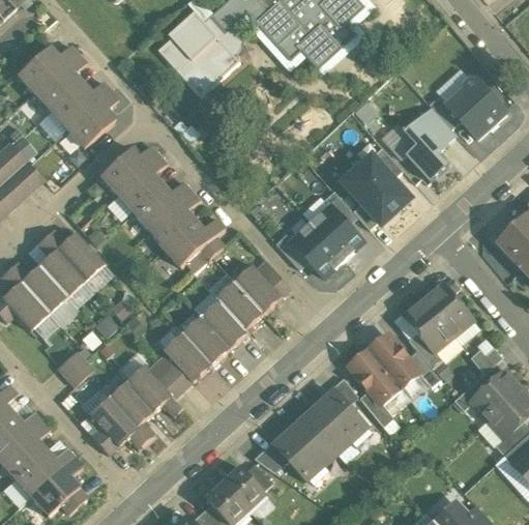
[(229,0),(210,17),(212,19),(226,33),(233,26),(246,15),(290,62),(301,52),(318,70),(357,35),(347,25),(365,7),(359,0),(229,0)]
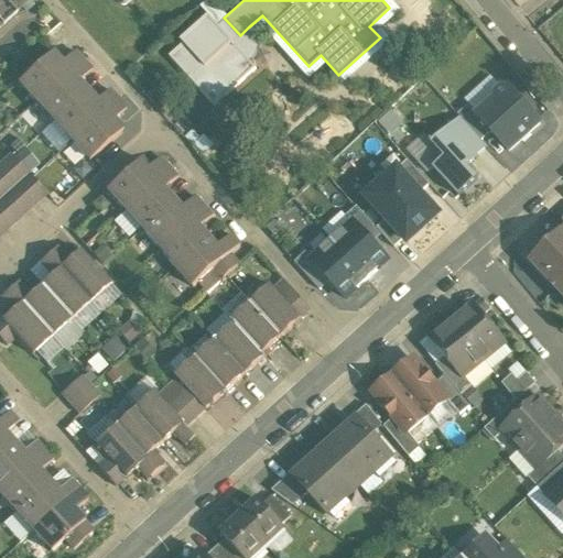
[(169,55),(213,105),(256,66),(247,57),(250,54),(251,52),(253,47),(255,42),(253,36),(251,32),(248,28),(240,35),(226,20),(219,26),(208,13),(181,39),(183,42),(169,55)]
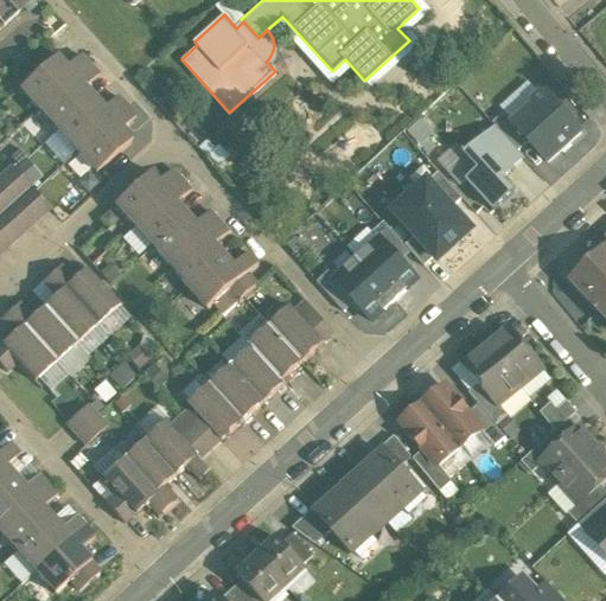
[(53,53),(18,85),(37,107),(87,61),(80,52),(64,65),(53,53)]
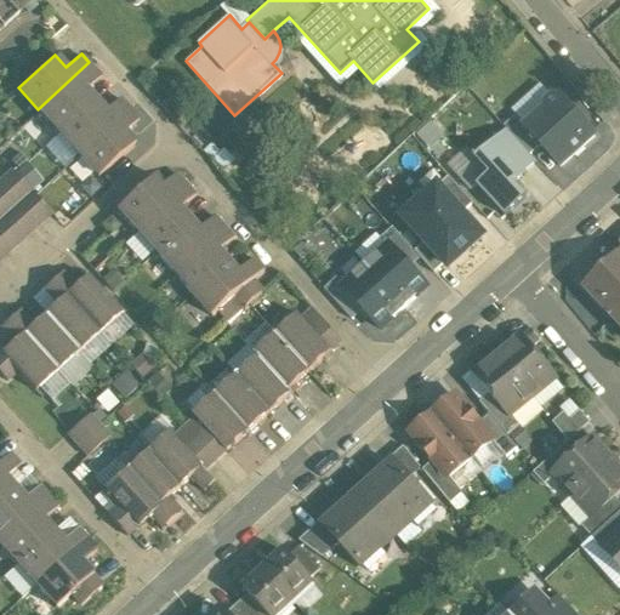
[(89,62),(38,109),(57,130),(94,97),(85,86),(100,74),(89,62)]
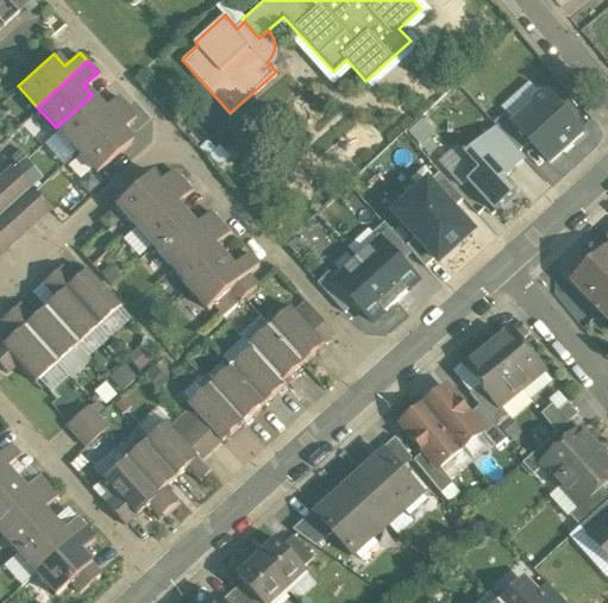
[(549,159),(582,130),(547,92),(514,121),(530,138),(549,159)]
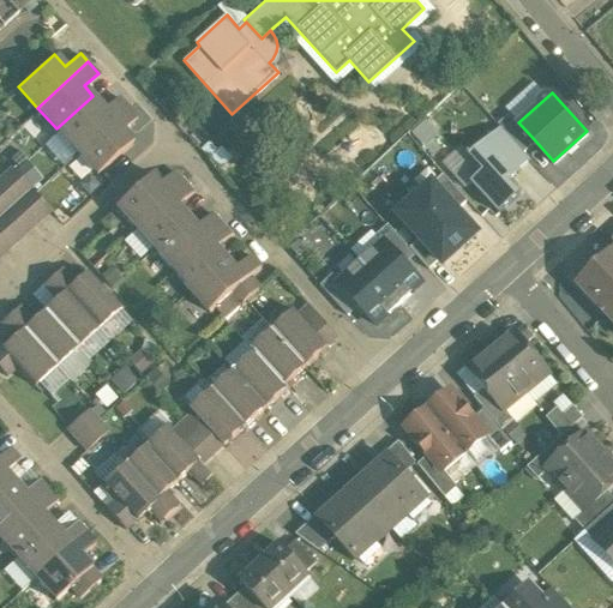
[(92,96),(56,128),(76,150),(126,103),(118,95),(103,107),(92,96)]
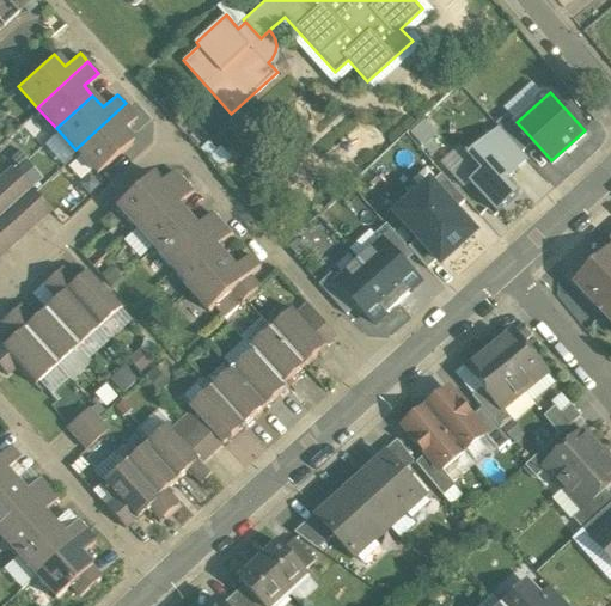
[(126,103),(75,150),(96,172),(132,139),(121,127),(135,115),(126,103)]
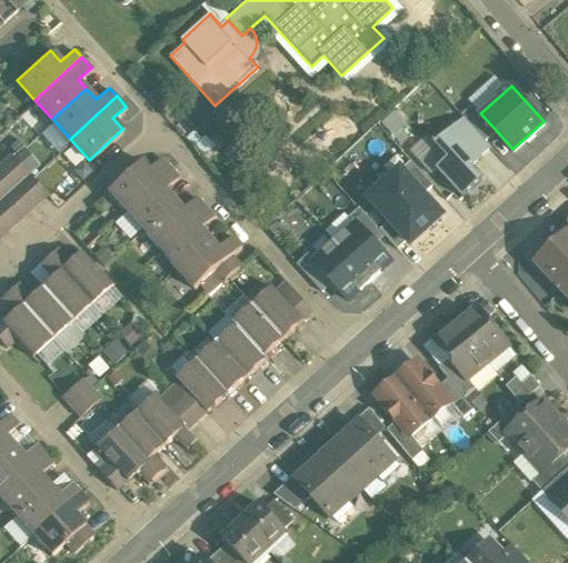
[(485,138),(495,129),(480,113),(471,103),(461,112),(464,116),(485,138)]
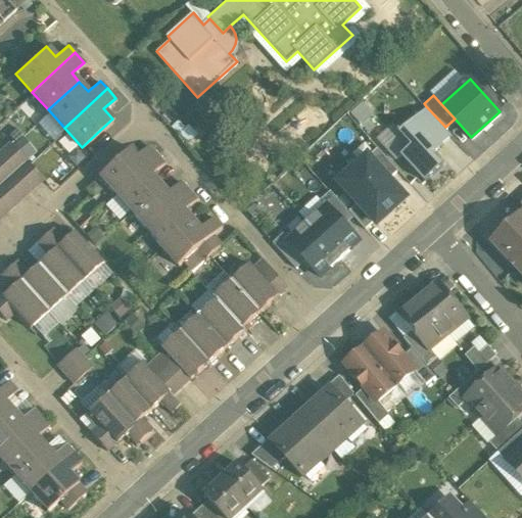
[(445,127),(426,106),(418,113),(441,141),(451,133),(445,127)]
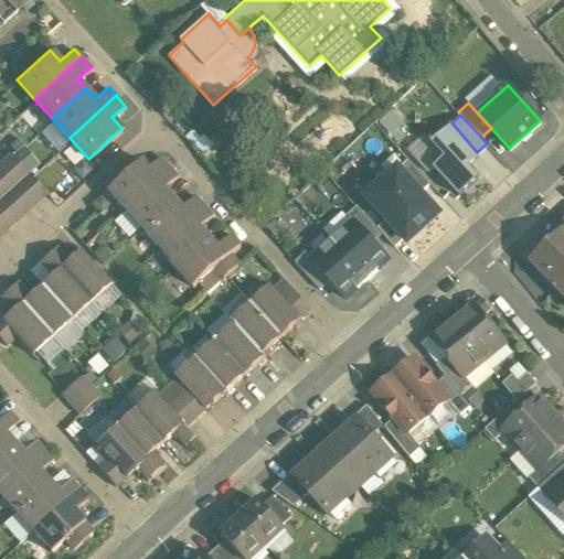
[(477,152),(451,122),(431,141),(443,154),(433,164),(458,193),(478,176),(466,162),(477,152)]
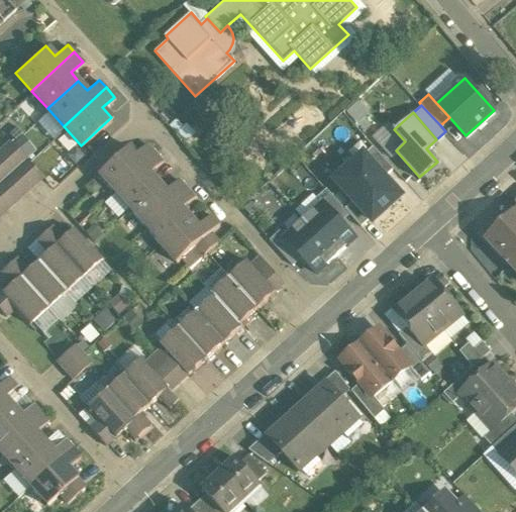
[(24,157),(8,138),(0,146),(16,165),(24,157)]
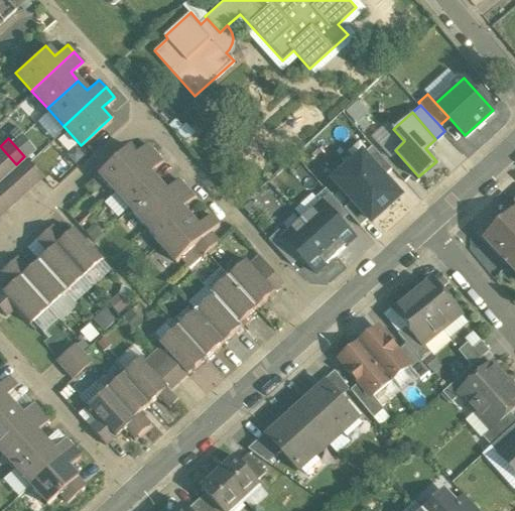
[(126,143),(95,171),(111,189),(153,150),(146,142),(134,153),(126,143)]
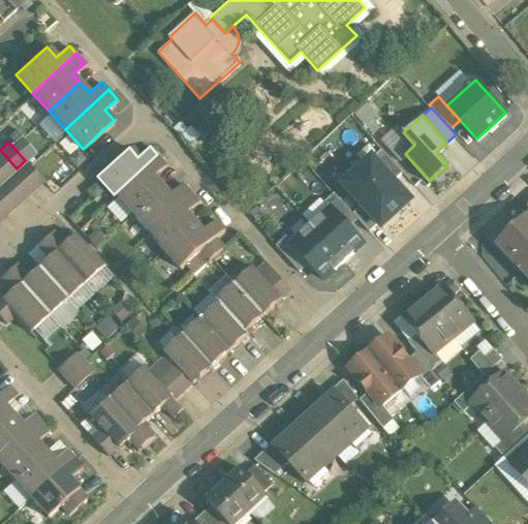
[(372,156),(392,179),(401,171),(381,148),(372,156)]
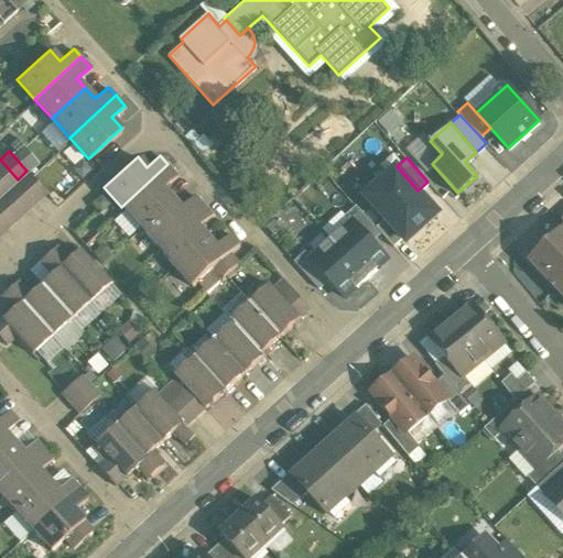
[(18,179),(0,160),(0,179),(8,188),(18,179)]
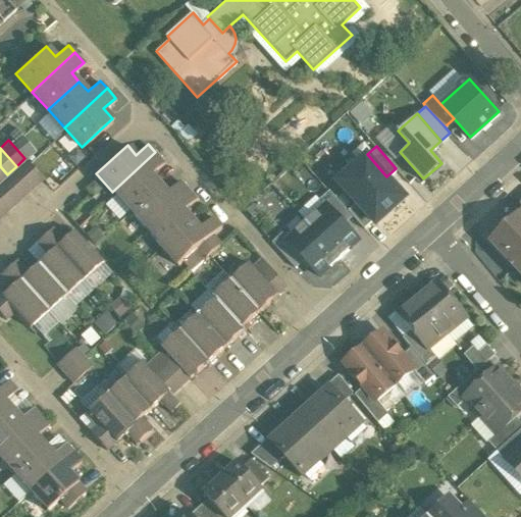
[(155,152),(112,192),(128,209),(159,181),(152,172),(164,161),(155,152)]
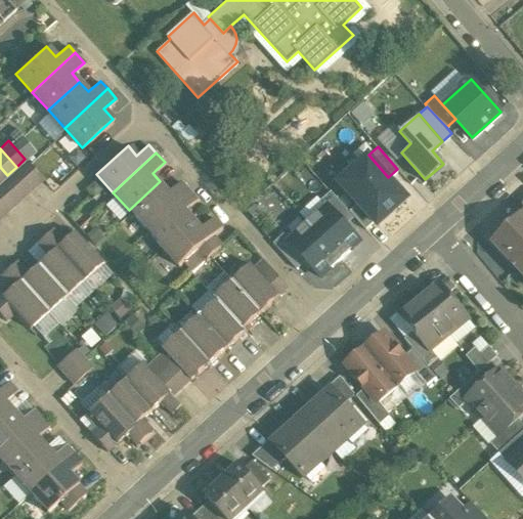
[(378,222),(406,197),(388,177),(368,155),(340,180),(358,201),(375,219),(378,222)]
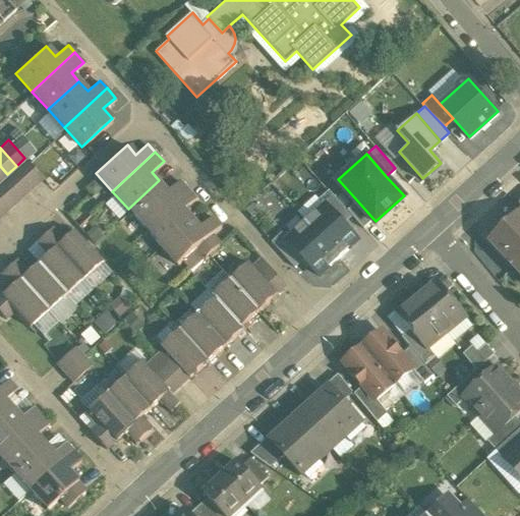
[(24,158),(16,166),(33,184),(42,176),(24,158)]
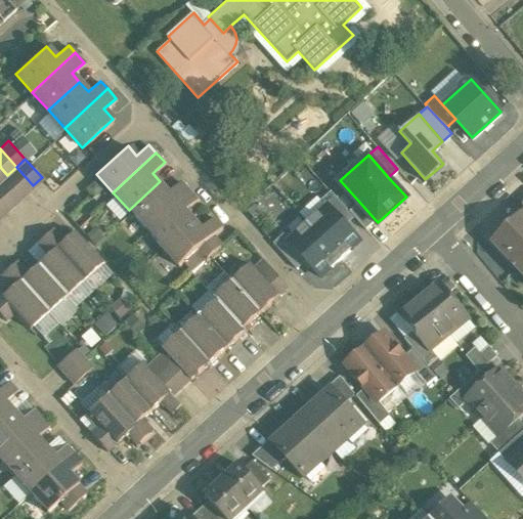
[(33,185),(16,167),(7,175),(24,193),(33,185)]
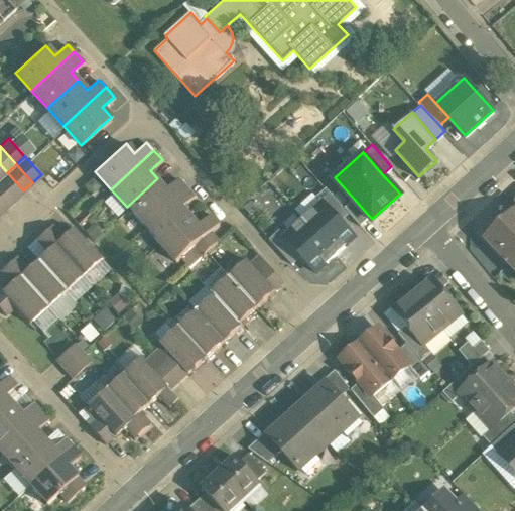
[(7,172),(0,177),(0,182),(14,199),(23,190),(7,172)]
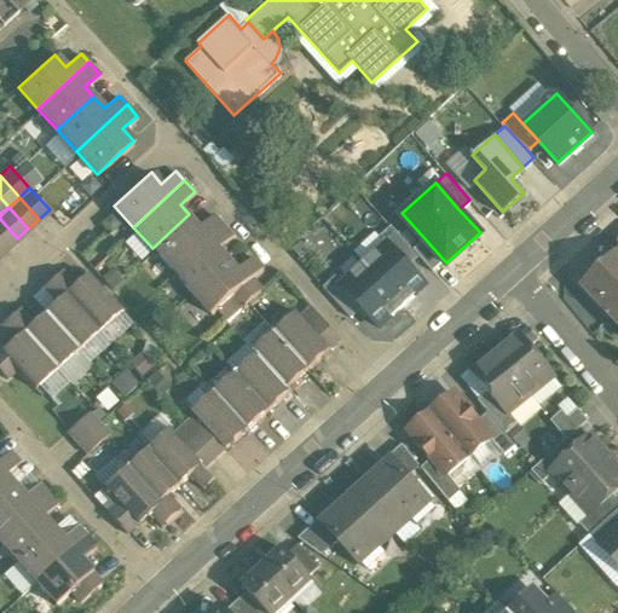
[(200,226),(189,214),(152,248),(172,270),(223,224),(214,214),(200,226)]
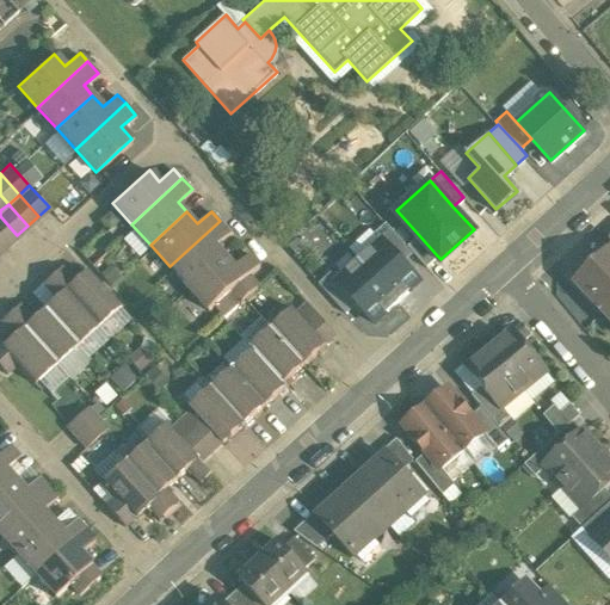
[(17,235),(0,216),(0,238),(6,245),(17,235)]
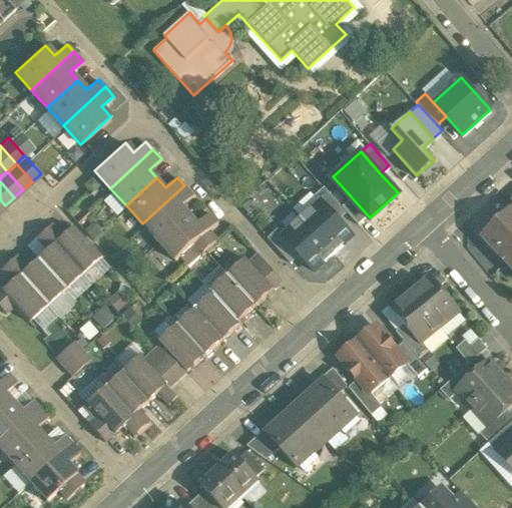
[(184,185),(142,223),(158,241),(188,213),(181,204),(192,194),(184,185)]
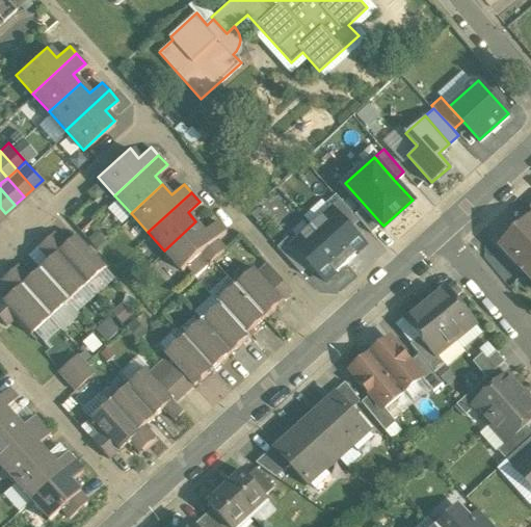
[(350,226),(360,217),(354,213),(336,192),(326,200),(333,207),(350,226)]
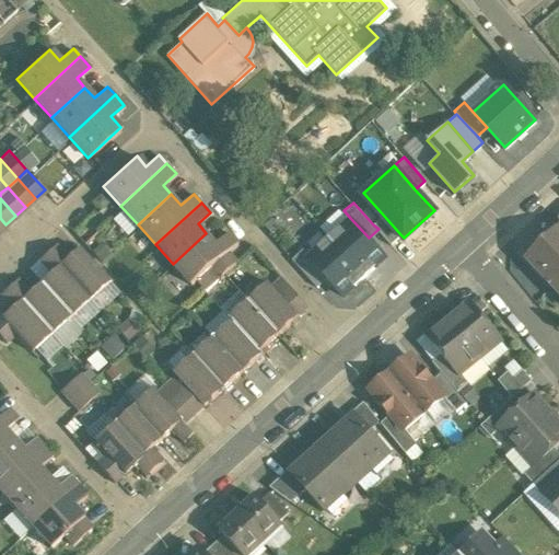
[(400,234),(383,215),(373,224),(379,229),(391,243),(400,234)]
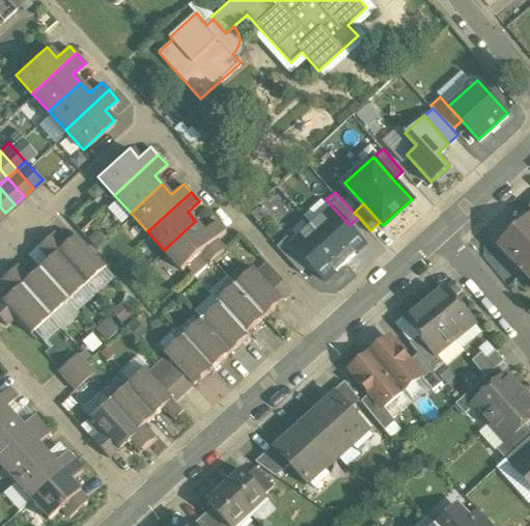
[(350,225),(332,206),(312,224),(344,260),(365,243),(350,225)]
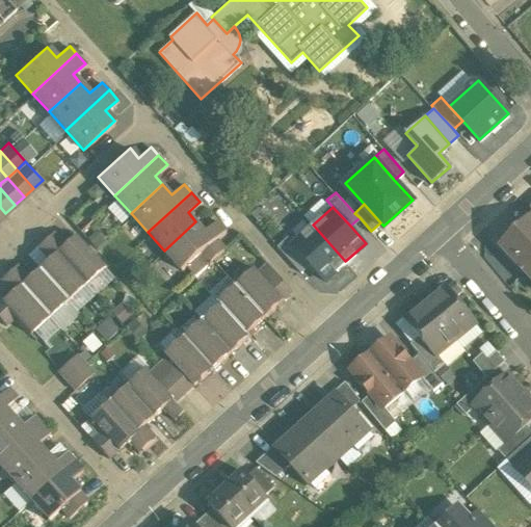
[(530,213),(500,243),(525,269),(530,262),(530,213)]
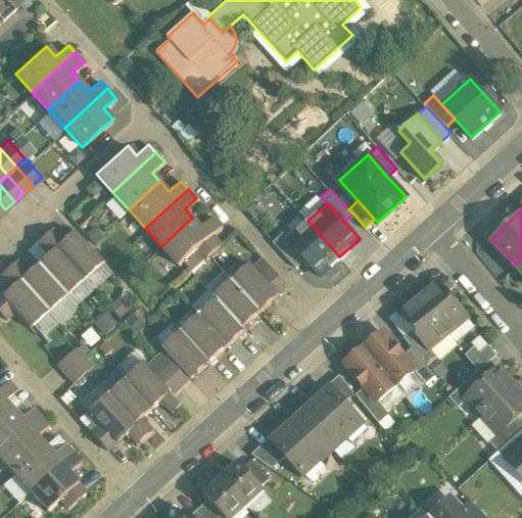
[(192,218),(161,246),(178,265),(194,250),(212,234),(222,225),(212,216),(201,227),(192,218)]
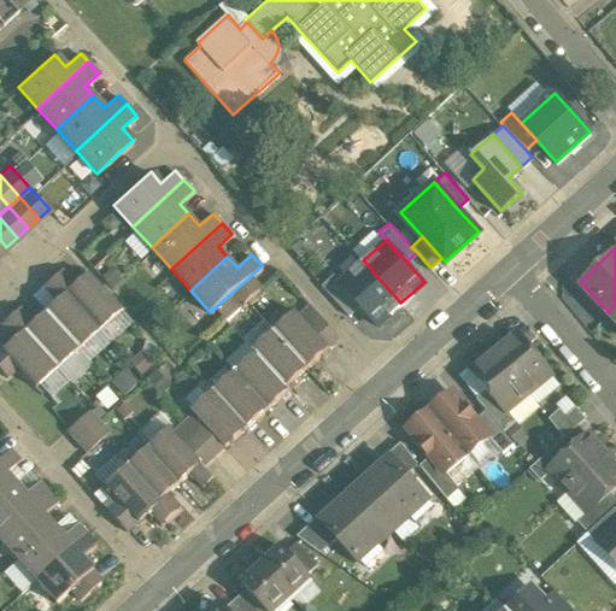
[(377,324),(400,303),(363,260),(339,282),(359,305),(377,324)]
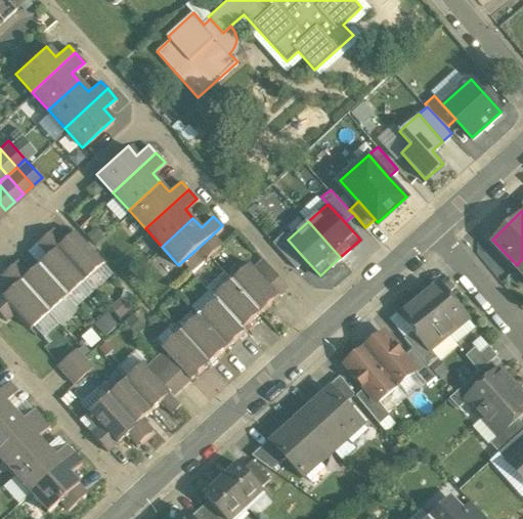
[(73,228),(62,238),(52,226),(43,234),(83,277),(101,261),(73,228)]
